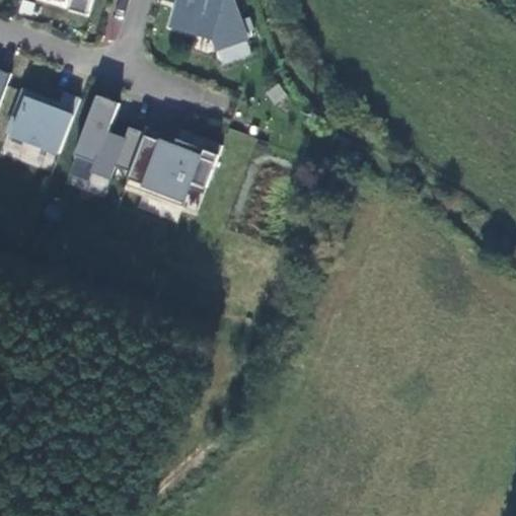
[(42,0),(84,12),(86,0),(42,0)]
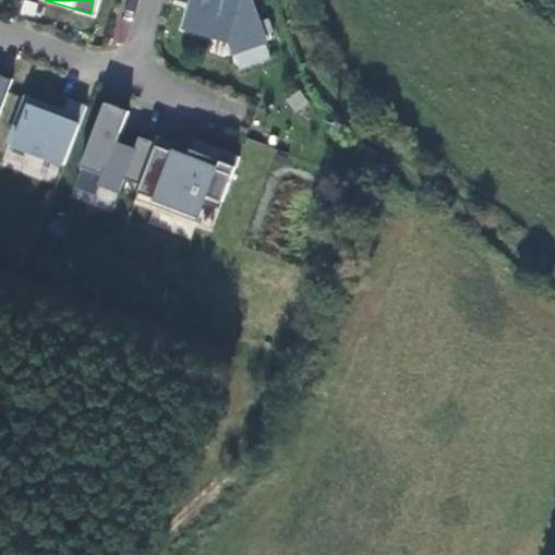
[(190,0),(181,28),(227,43),(231,55),(264,43),(249,0),(190,0)]
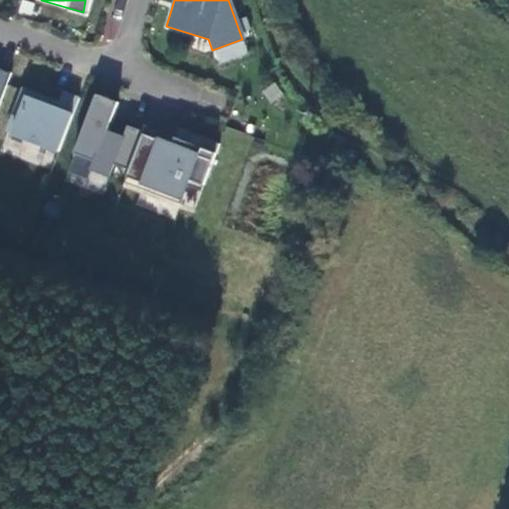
[(0,91),(8,71),(0,68),(0,91)]
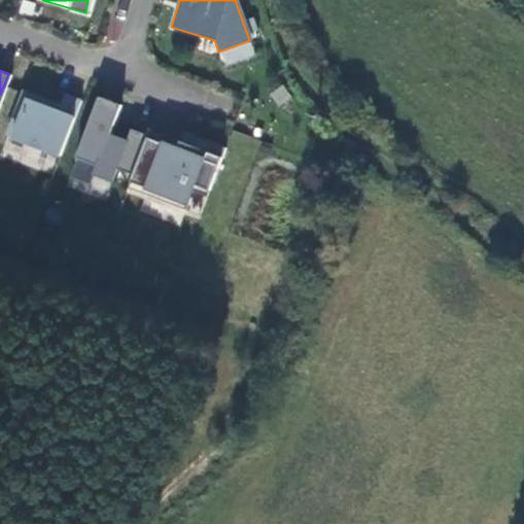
[(78,100),(62,94),(58,104),(21,91),(4,134),(58,154),(78,100)]
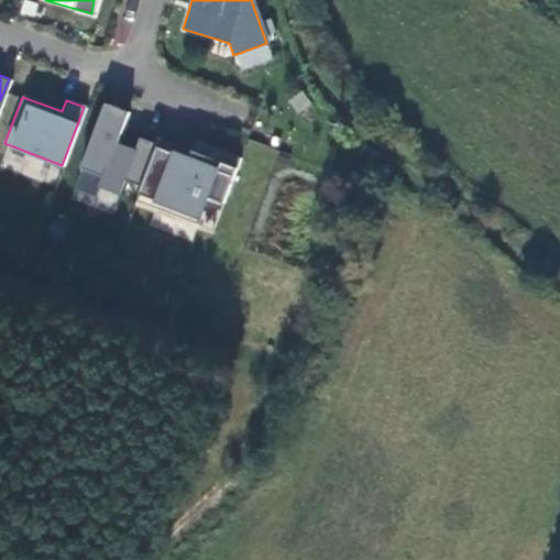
[(156,144),(139,138),(133,151),(116,143),(128,112),(105,103),(79,168),(101,176),(98,186),(118,194),(123,180),(140,186),(156,144)]
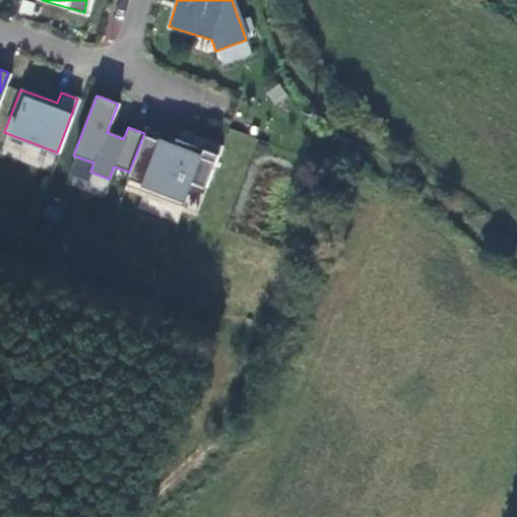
[(189,144),(146,128),(144,133),(129,172),(124,185),(181,206),(190,182),(205,187),(220,145),(192,134),(189,144)]
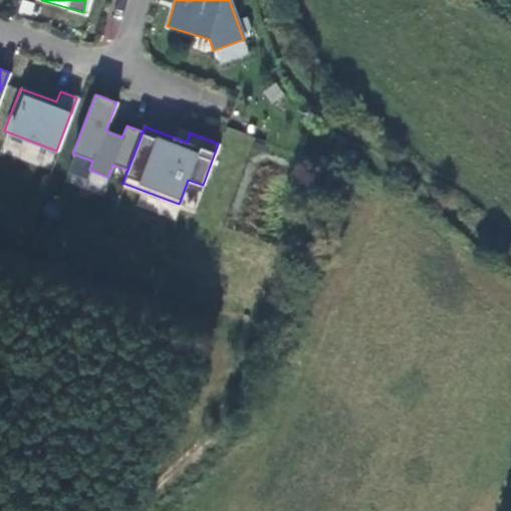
[(214,141),(178,126),(174,138),(187,143),(190,133),(213,142),(214,141)]
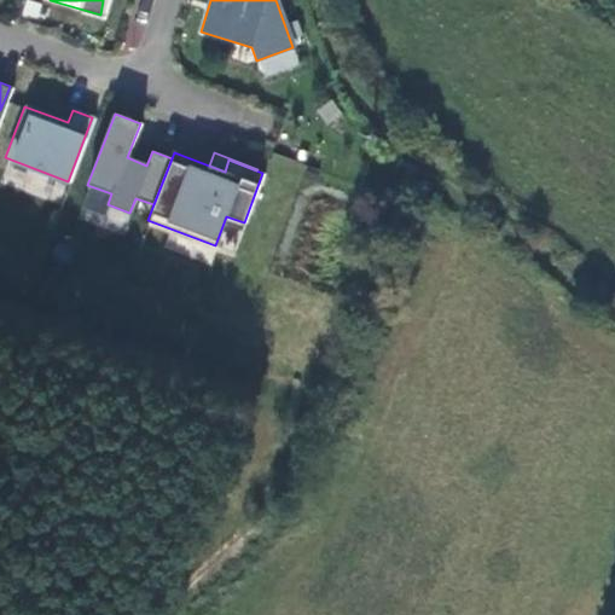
[(244,222),(226,216),(215,245),(148,220),(146,225),(231,256),(244,222)]
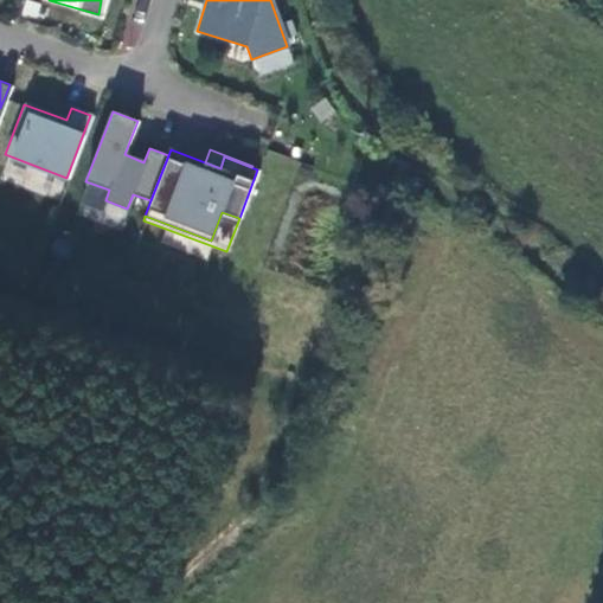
All buildings are outlined.
